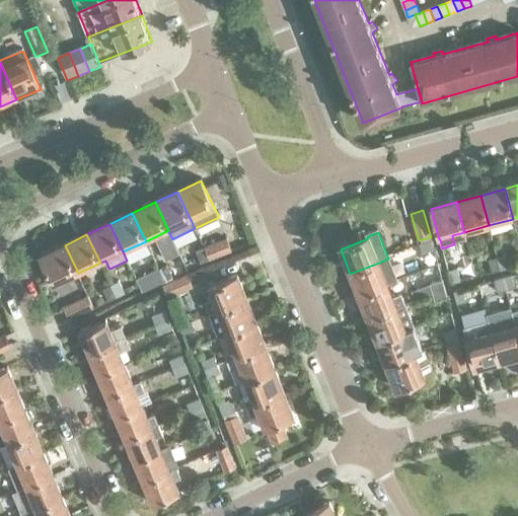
[(205,249),(210,261),(232,252),(228,240),(205,249)]
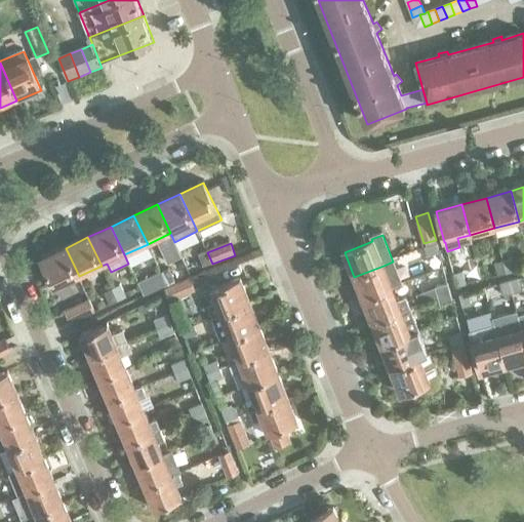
[(440,253),(437,244),(425,247),(427,257),(440,253)]
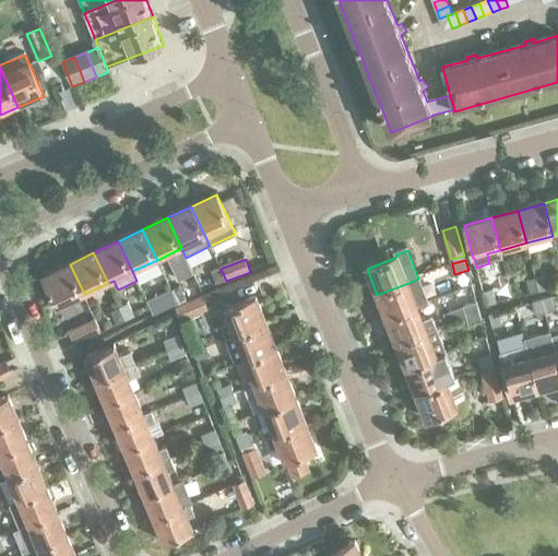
[(59,307),(84,294),(70,264),(44,276),(59,307)]
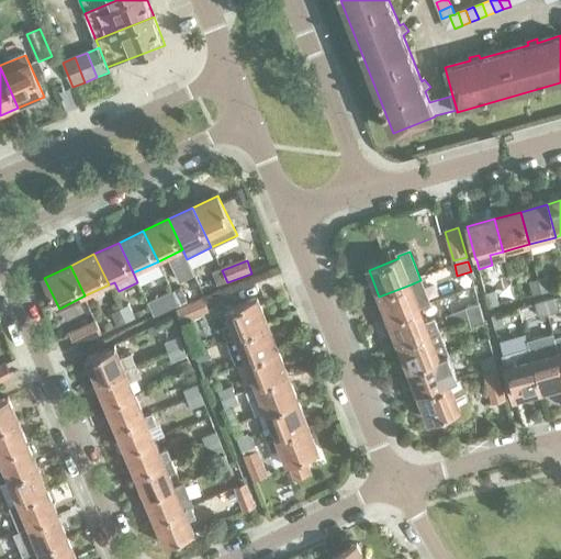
[(217,287),(227,282),(222,270),(213,274),(217,287)]
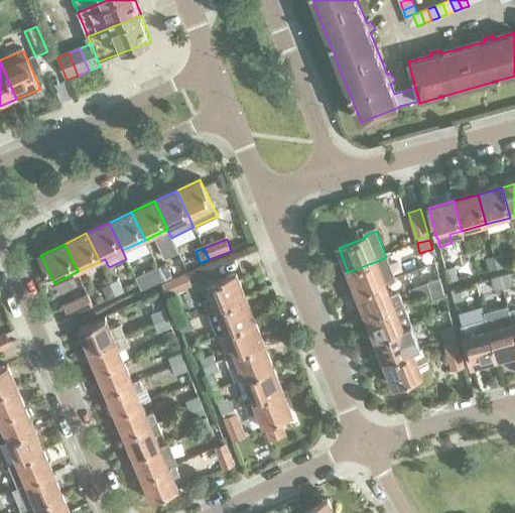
[(495,257),(499,270),(507,268),(504,255),(495,257)]
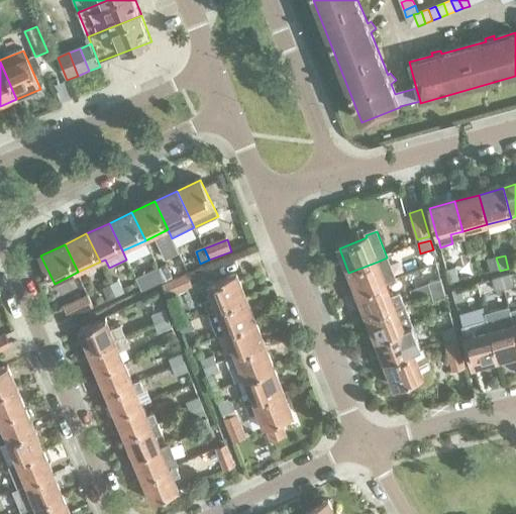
[(491,273),(500,271),(496,258),(487,260),(491,273)]
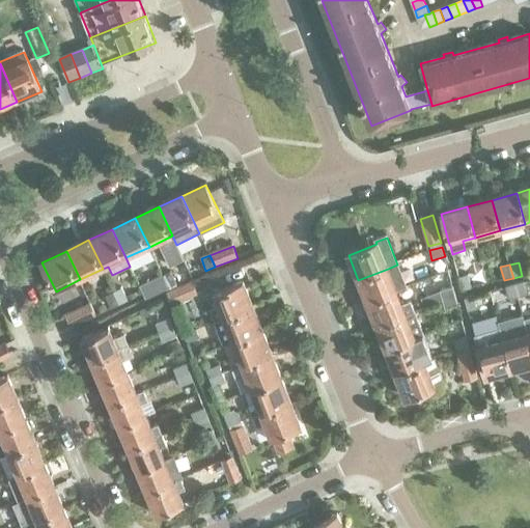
[(397,293),(388,269),(358,280),(367,304),(397,293)]
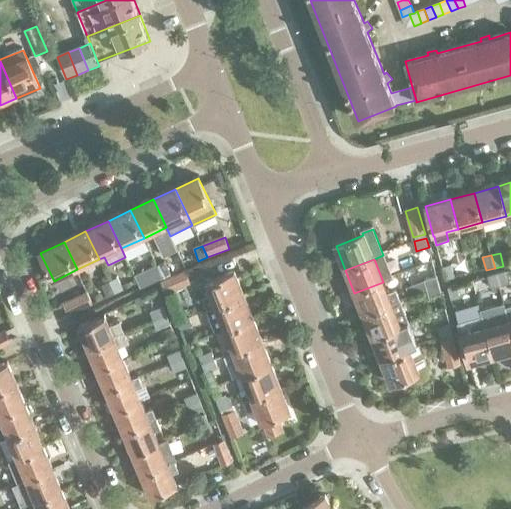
[(157,266),(163,278),(171,274),(165,262),(157,266)]
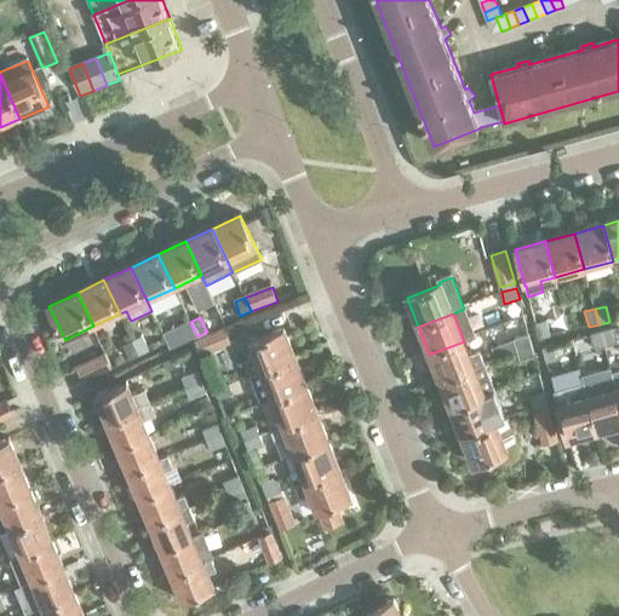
[(562,317),(536,326),(540,340),(567,333),(562,317)]
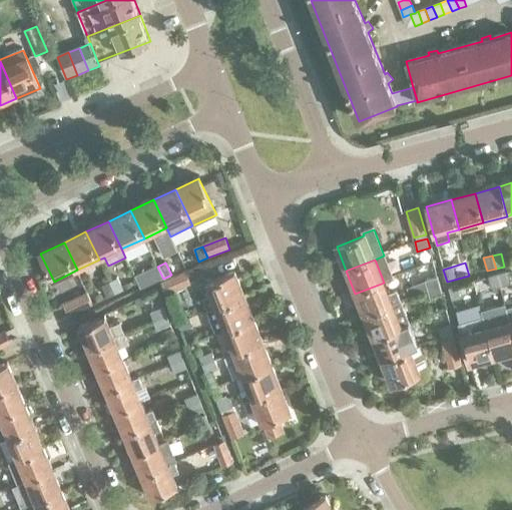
[(154,283),(163,279),(157,267),(149,271),(154,283)]
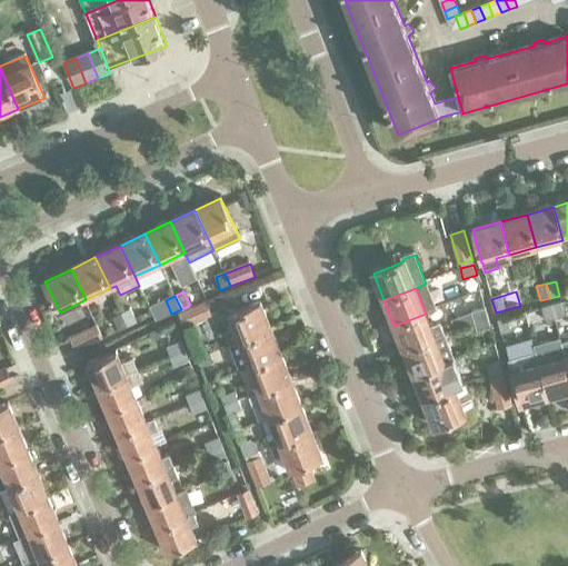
[(179,314),(185,328),(213,317),(207,303),(179,314)]
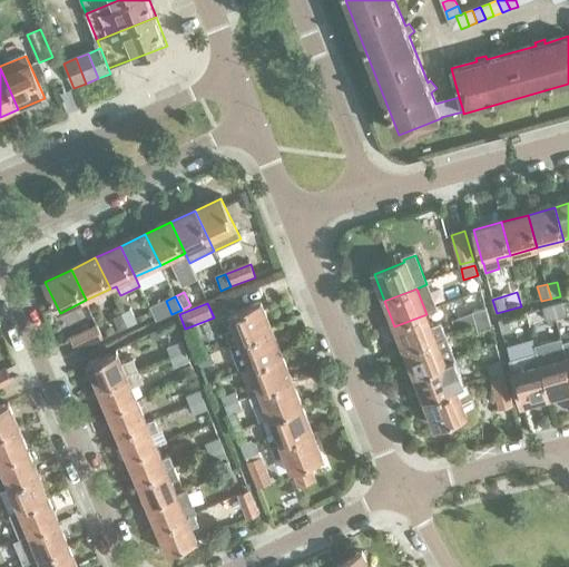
[(552,306),(557,321),(567,319),(562,303),(552,306)]
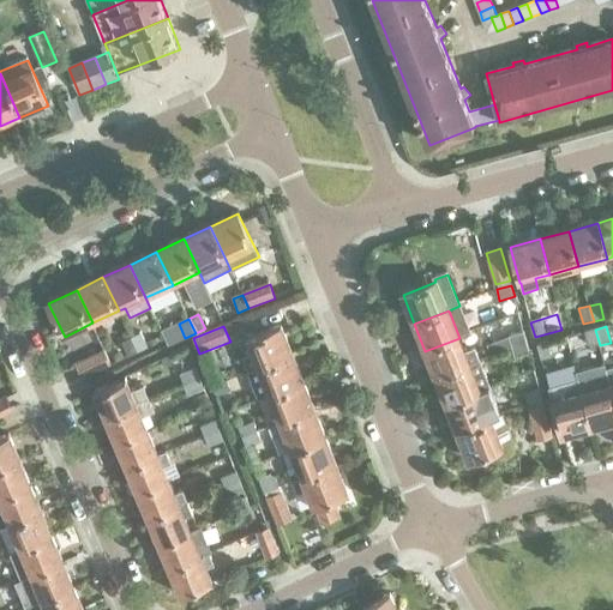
[(248,373),(293,356),(281,327),(247,340),(253,356),(244,360),(248,373)]
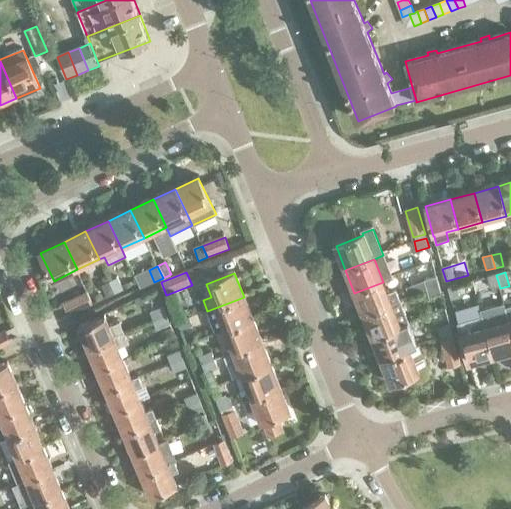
[(491,290),(500,288),(496,275),(488,277),(491,290)]
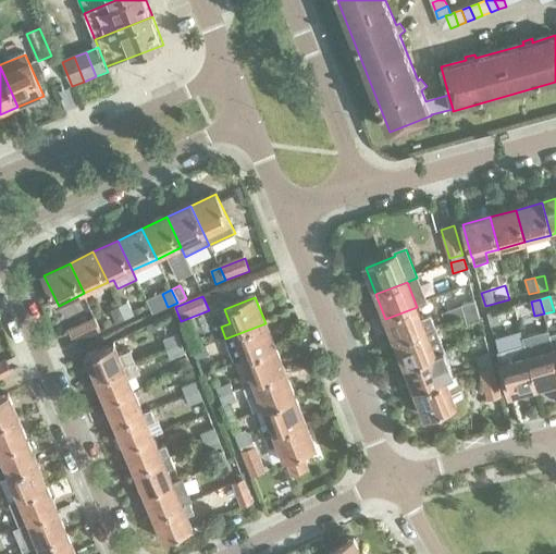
[(121,307),(126,320),(135,316),(128,303),(121,307)]
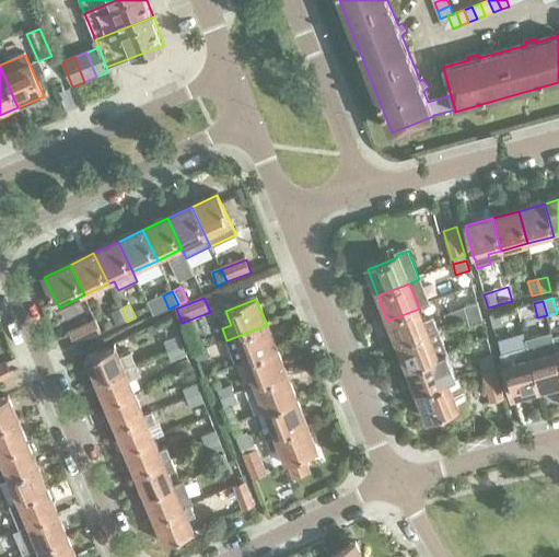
[(467,318),(481,314),(478,304),(465,308),(444,316),(449,325),(467,317),(467,318)]
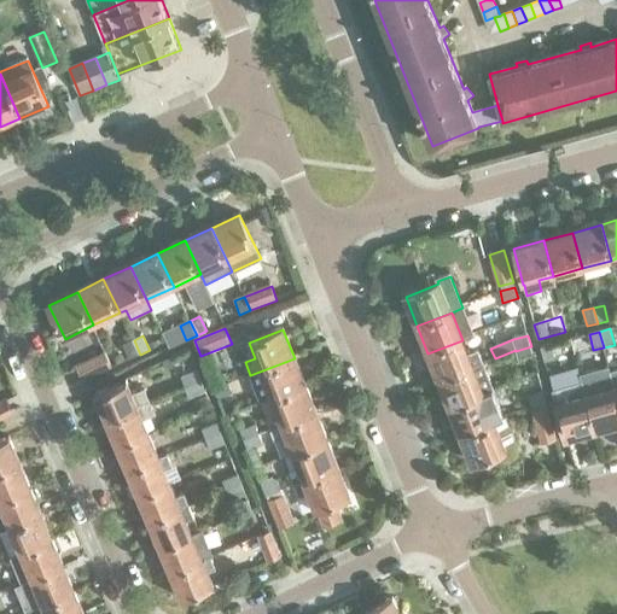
[(129,360),(140,355),(134,340),(123,345),(129,360)]
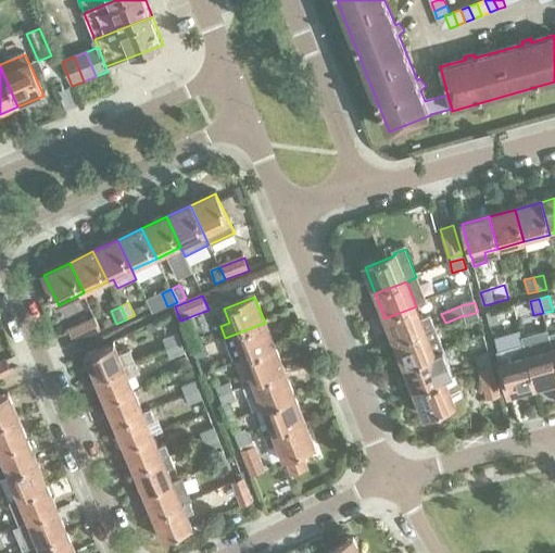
[(421,319),(416,306),(385,318),(395,343),(426,331),(426,330),(434,327),(430,316),(421,319)]
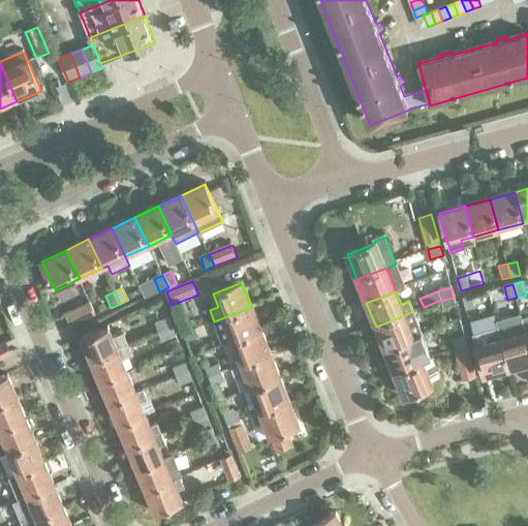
[(463,298),(466,311),(475,308),(472,296),(463,298)]
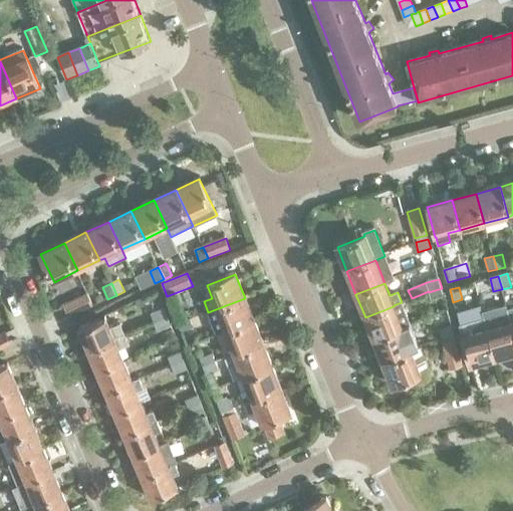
[(431,299),(444,296),(442,288),(429,292),(431,299)]
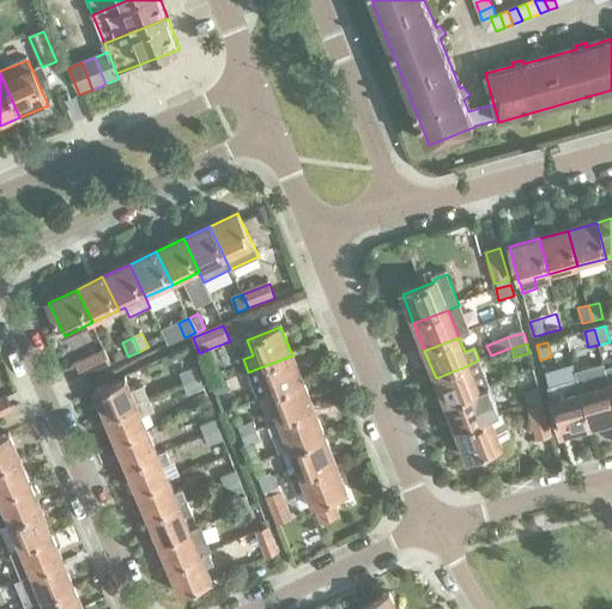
[(111,365),(105,351),(76,365),(83,378),(111,365)]
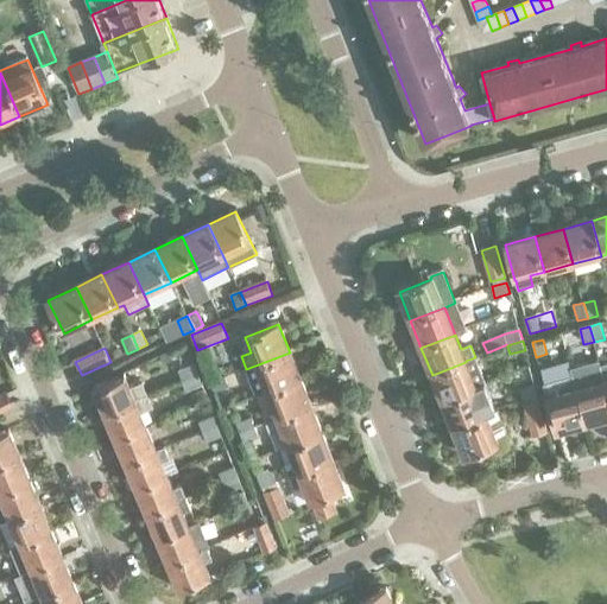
[(290,353),(246,369),(257,396),(267,393),(301,380),(290,353)]
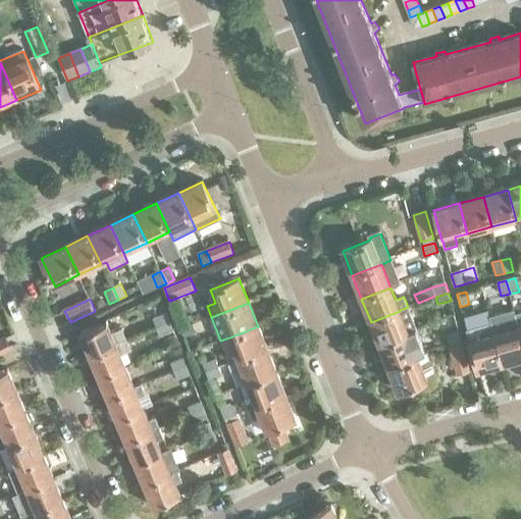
[(380,346),(420,329),(419,328),(417,329),(408,307),(400,311),(371,322),(380,346)]
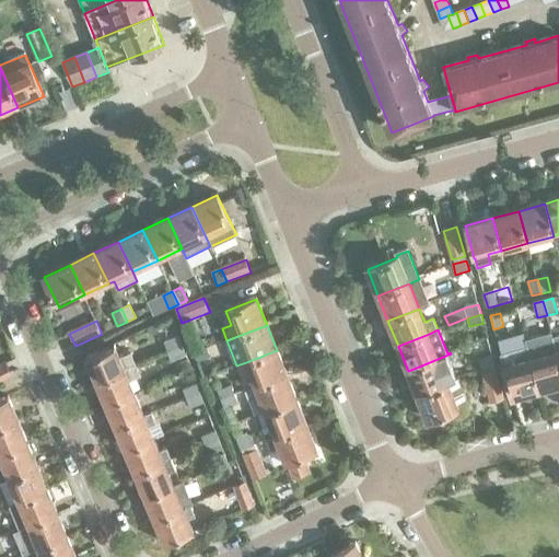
[(169,352),(183,346),(179,337),(164,344),(169,352)]
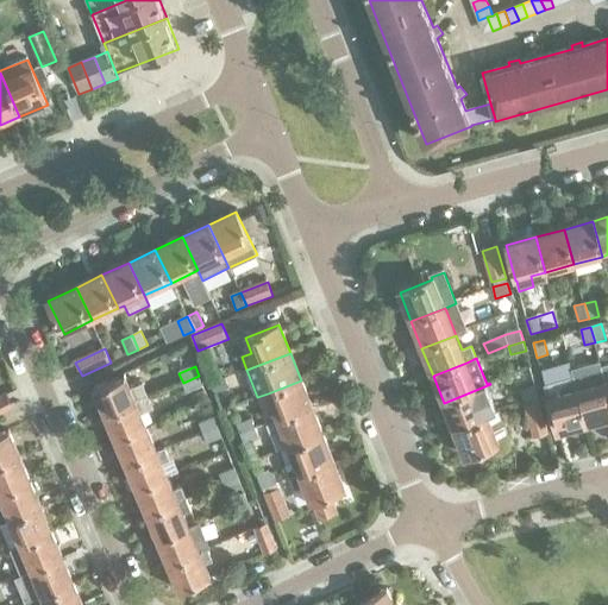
[(587,426),(607,418),(607,389),(606,383),(602,370),(574,377),(574,378),(578,391),(587,426)]
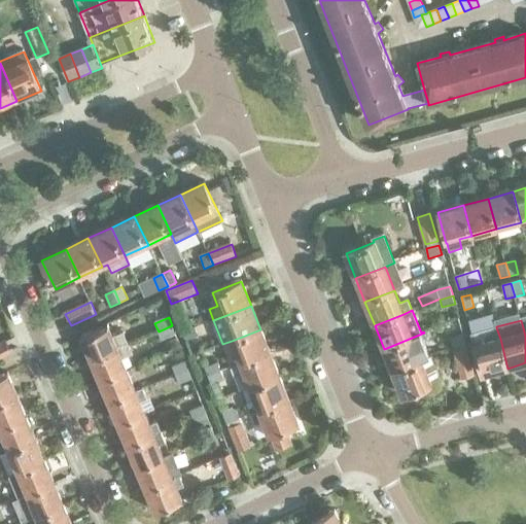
[(172,325),(159,332),(162,342),(176,336),(172,325)]
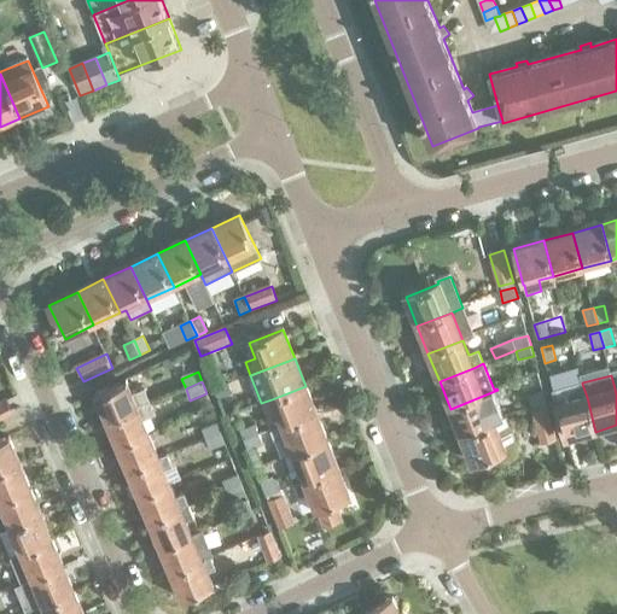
[(106,421),(151,403),(145,389),(132,395),(126,382),(95,396),(106,421)]
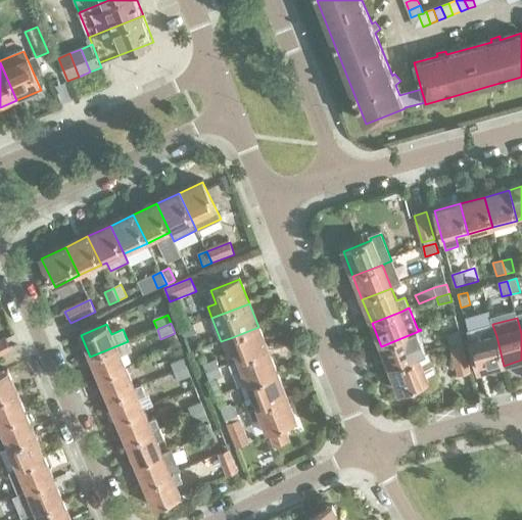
[(197,333),(193,324),(181,329),(184,338),(197,333)]
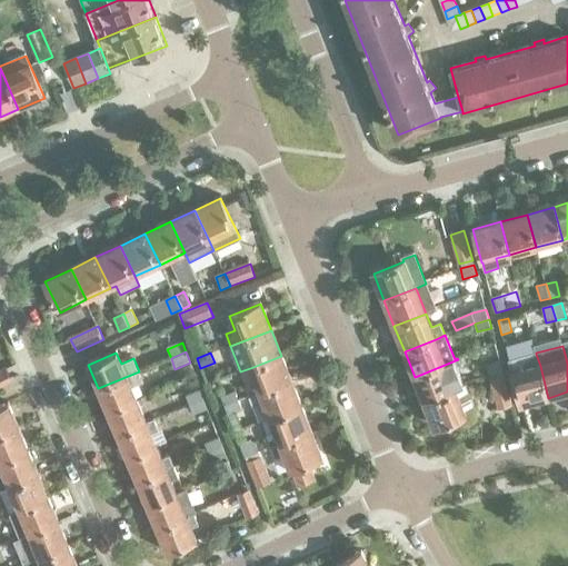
[(520,405),(548,398),(540,366),(536,354),(521,358),(525,369),(512,373),(520,405)]
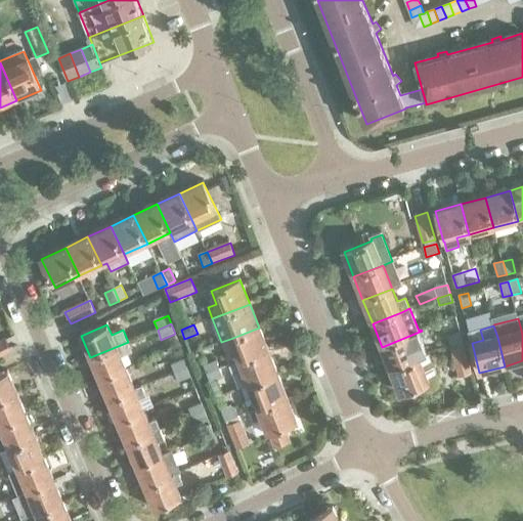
[(230,365),(240,362),(268,351),(259,328),(230,339),(235,351),(226,354),(230,365)]
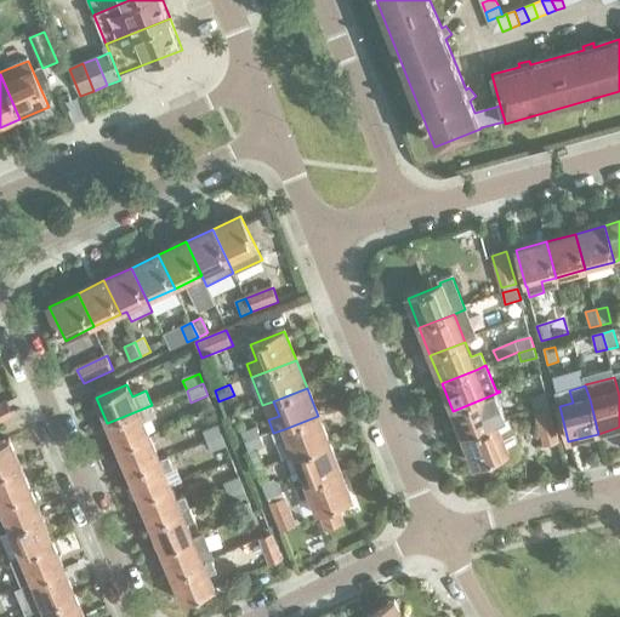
[(500,392),(453,411),(464,439),(498,424),(498,426),(510,421),(506,404),(500,392)]
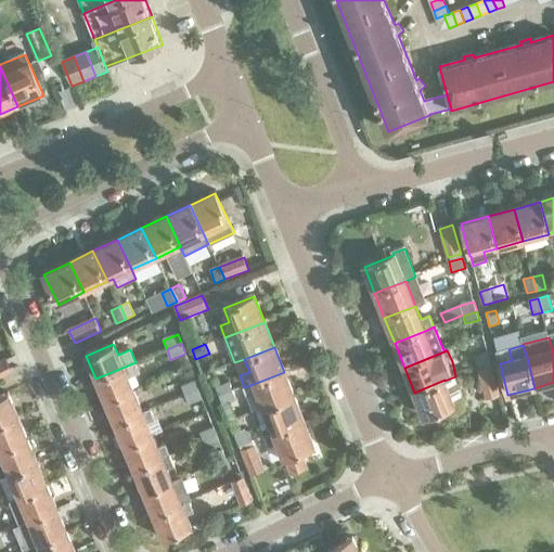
[(477,367),(490,363),(488,354),(474,357),(477,367)]
